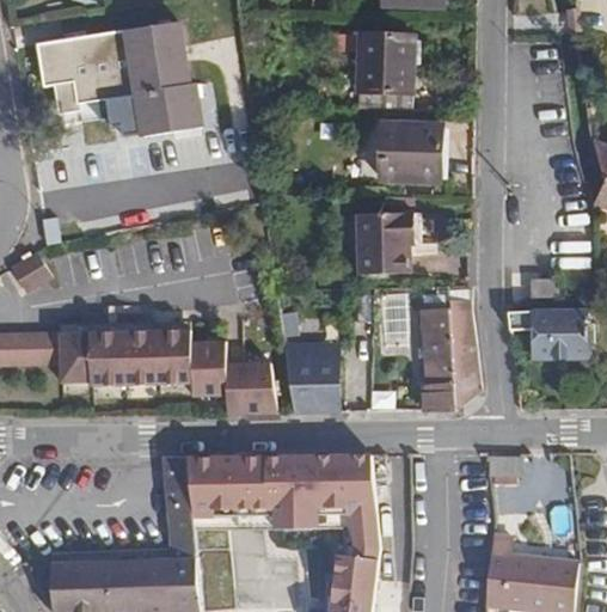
[(72,81),(75,104),(133,95),(139,136),(202,127),(186,19),(35,41),(42,86),(72,81)]
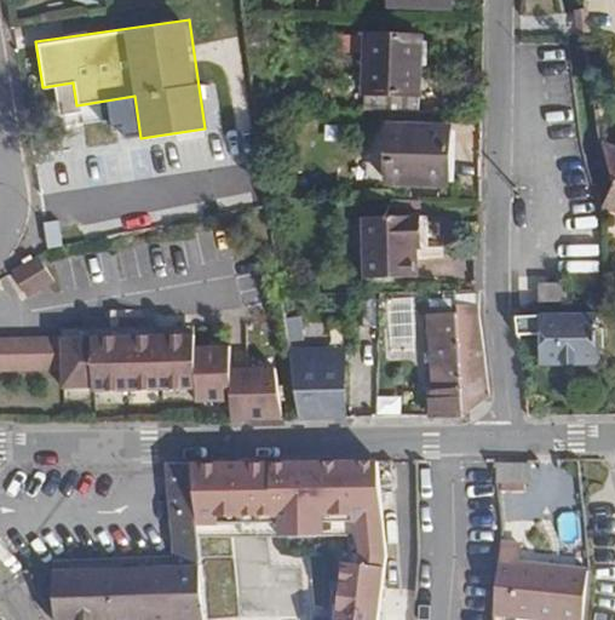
[(415,112),(417,35),(362,35),(360,110),(415,112)]
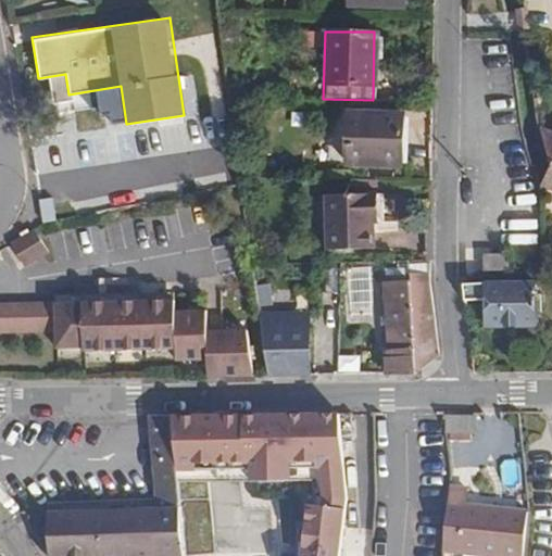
[(399,166),(400,113),(347,112),(346,164),(399,166)]
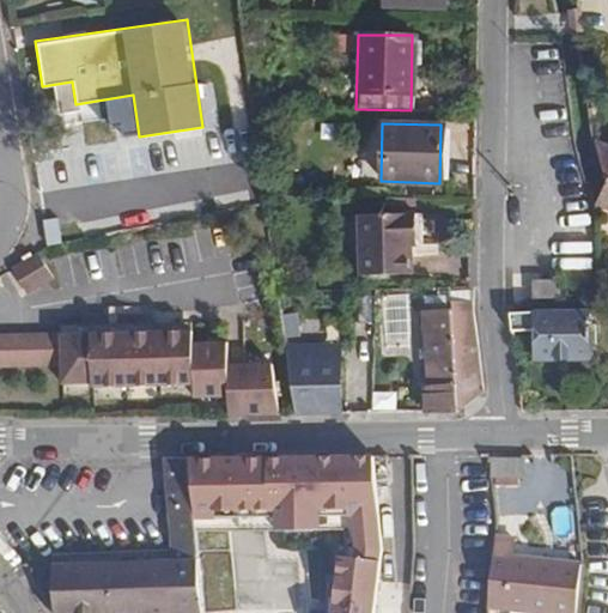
[(607,152),(589,146),(591,156),(597,177),(602,182),(595,206),(607,211),(607,152)]
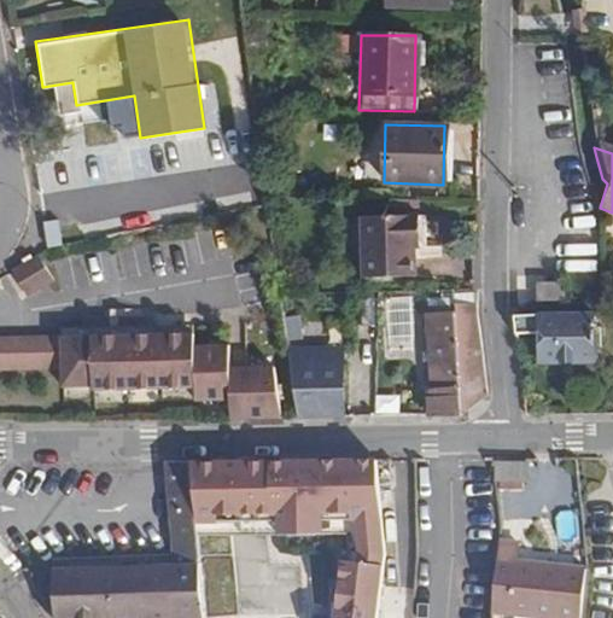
[(412,278),(412,249),(418,249),(418,217),(361,215),(360,277),(412,278)]
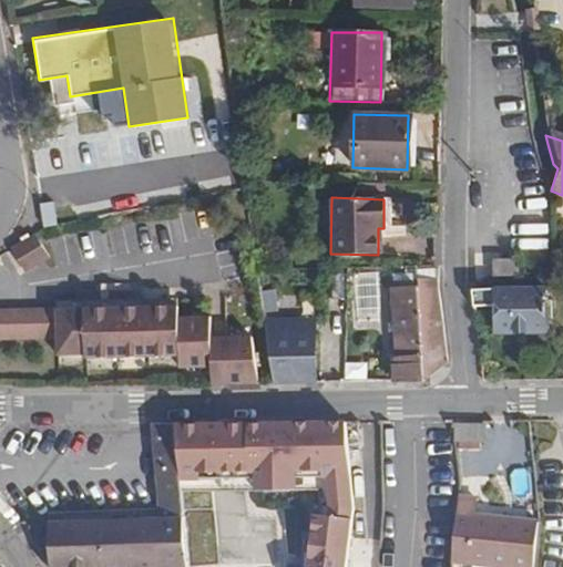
[(233,204),(215,204),(215,214),(233,213),(233,204)]
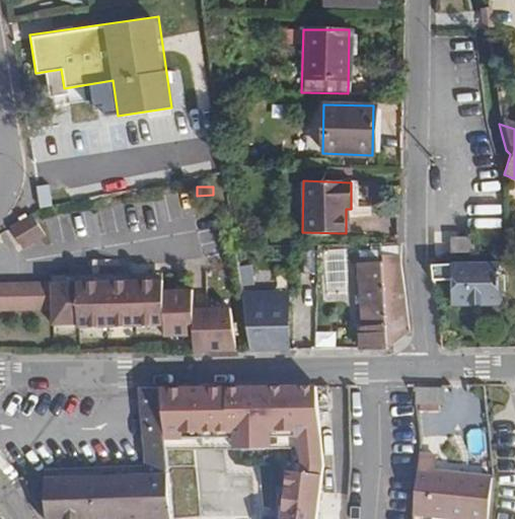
[(30,217),(9,230),(20,250),(43,237),(30,217)]
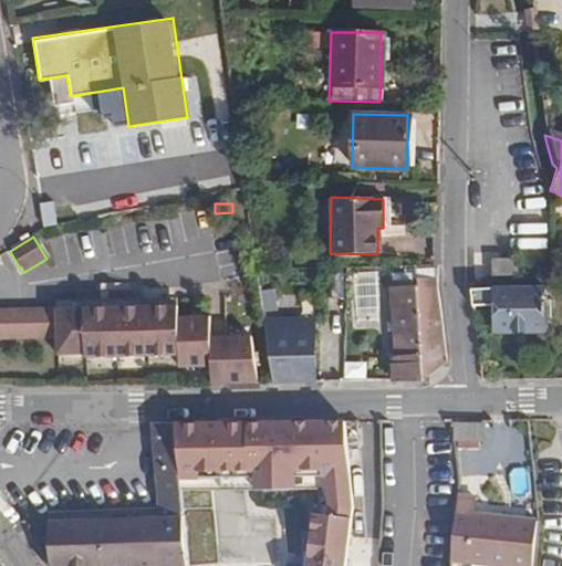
[(513,275),(513,262),(489,262),(489,275),(513,275)]
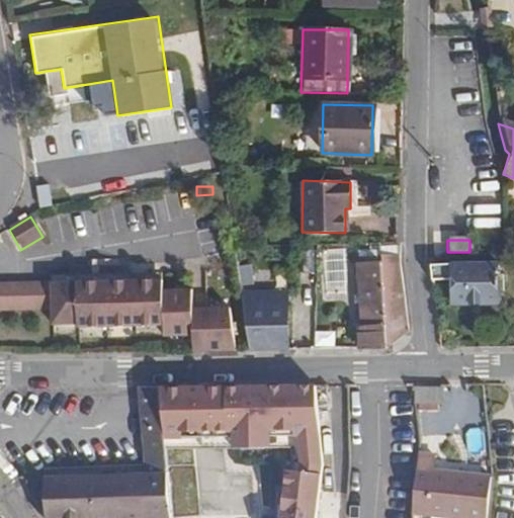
[(354,333),(354,349),(386,349),(405,332),(397,246),(355,248),(357,329),(354,333)]
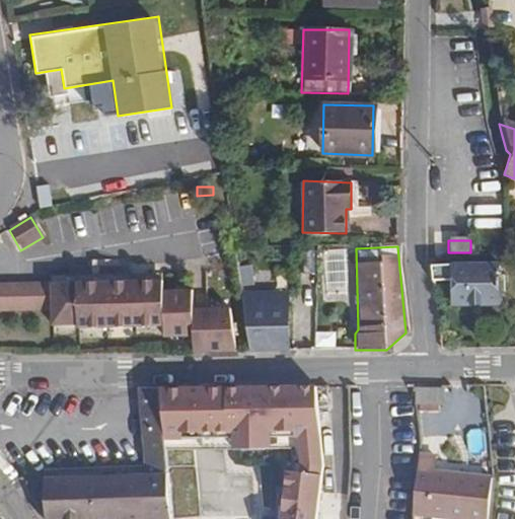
[(344,248),(323,248),(323,281),(345,280),(344,248)]
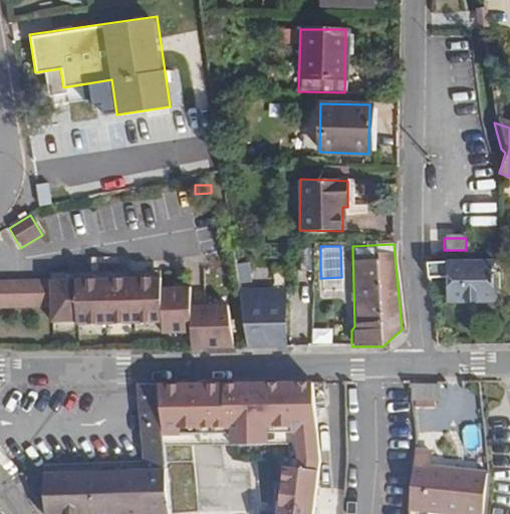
[(296,271),(309,271),(308,249),(297,249),(296,271)]
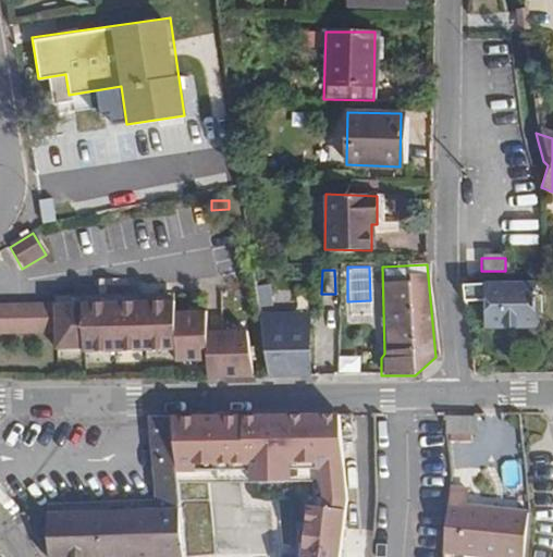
[(252,285),(255,308),(270,306),(267,284),(252,285)]
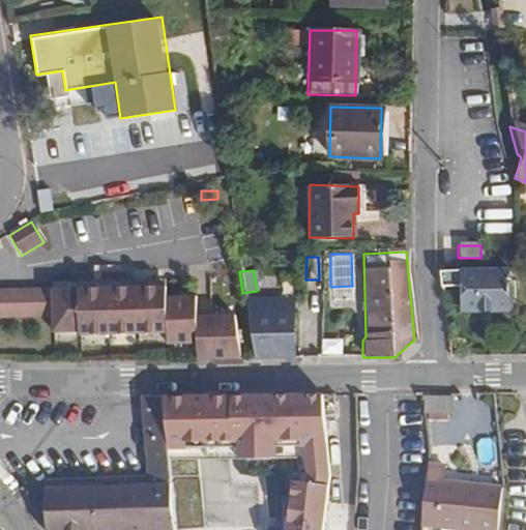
[(505,312),(505,271),(438,271),(440,288),(459,287),(459,312),(505,312)]
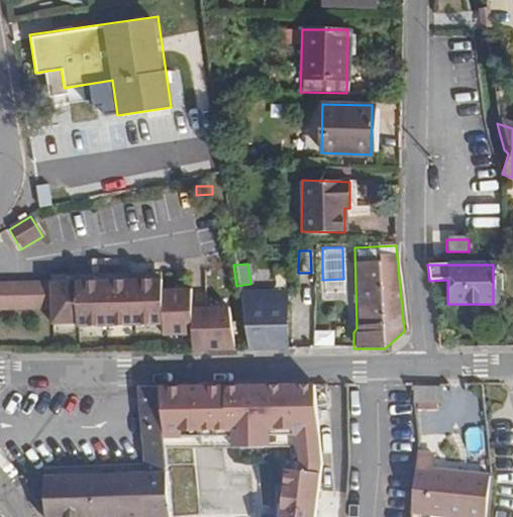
[(160,281),(48,283),(49,308),(49,325),(75,324),(75,328),(161,326),(161,337),(190,336),(189,309),(189,290),(160,291),(160,281)]
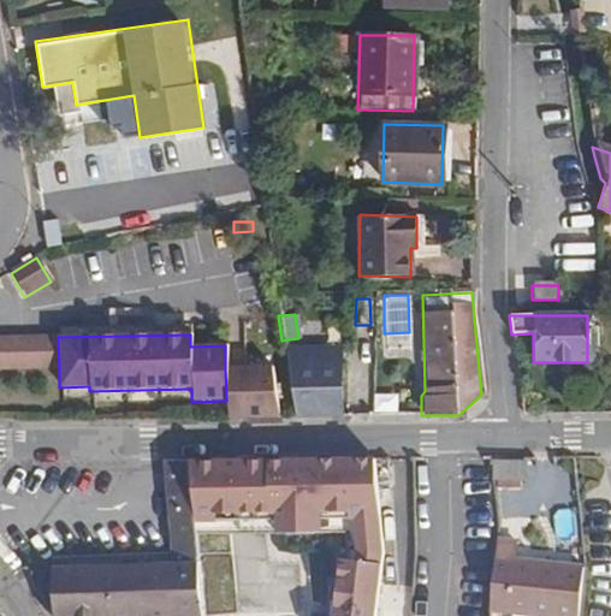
[(0,368),(59,367),(58,337),(0,337),(0,368)]
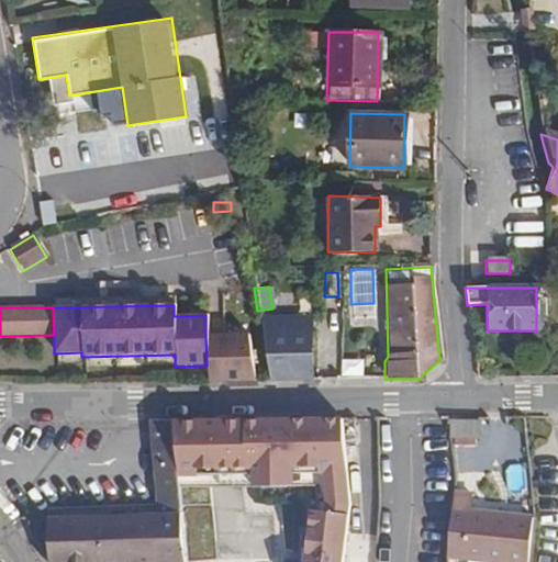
[(308,381),(304,319),(258,321),(267,381),(308,381)]
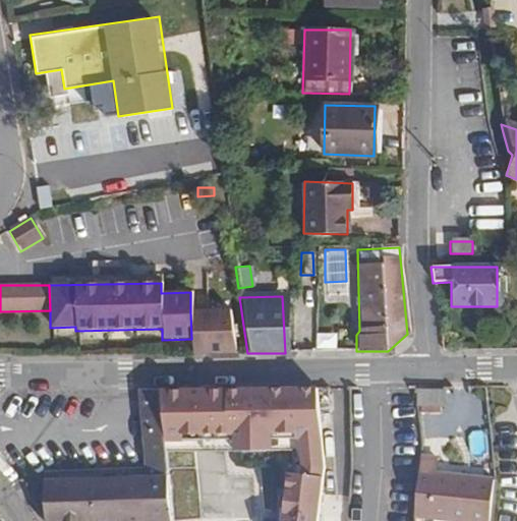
[(190,311),(191,339),(191,355),(206,354),(206,311),(190,311)]
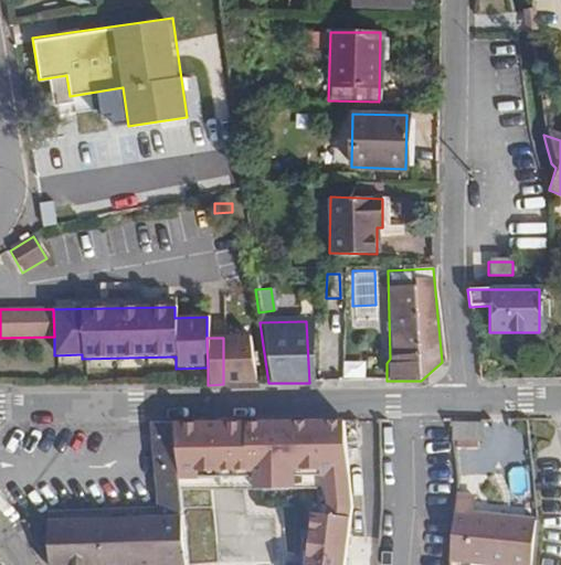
[(249,338),(223,338),(223,384),(254,384),(249,338)]
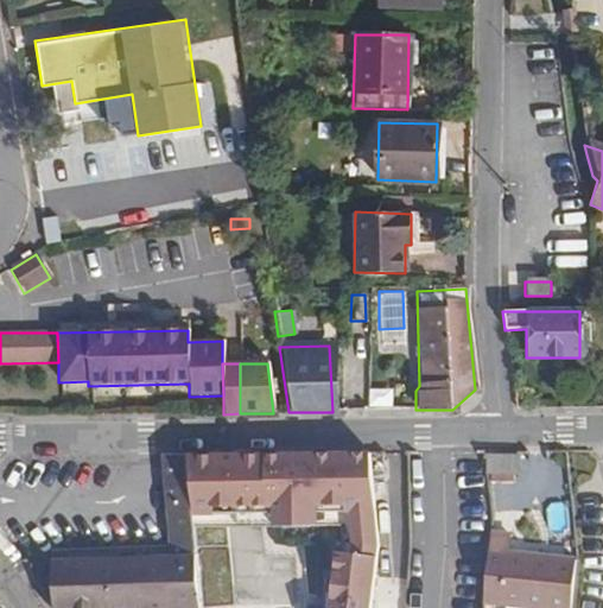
[(366,445),(184,451),(189,512),(211,513),(210,504),(271,501),(272,523),(316,523),(316,502),(344,501),(348,520),(373,521),(366,445)]
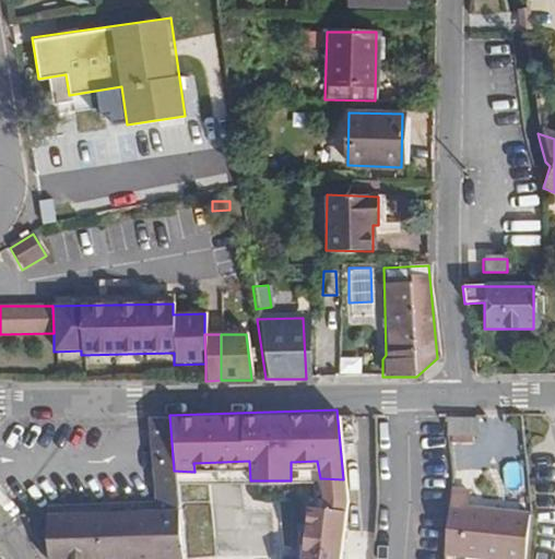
[(146,415),(152,510),(177,510),(174,471),(169,415),(146,415)]
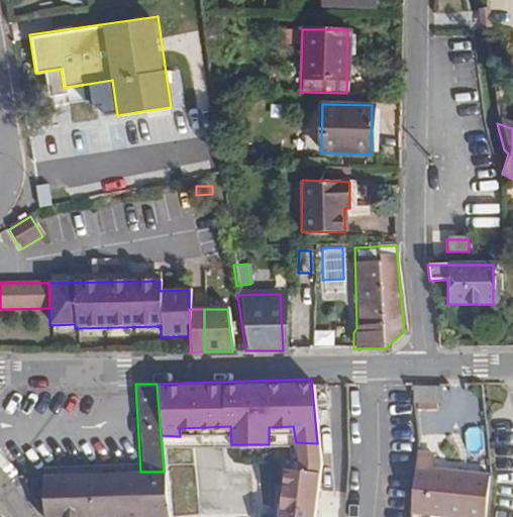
[(319,463),(317,443),(296,442),(286,441),(284,460),(319,463)]
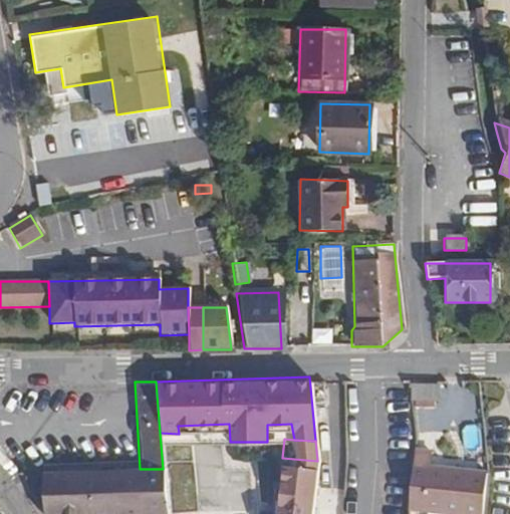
[(431,455),(413,453),(412,462),(407,512),(425,513),(433,513),(484,513),(488,475),(429,470),(431,455)]
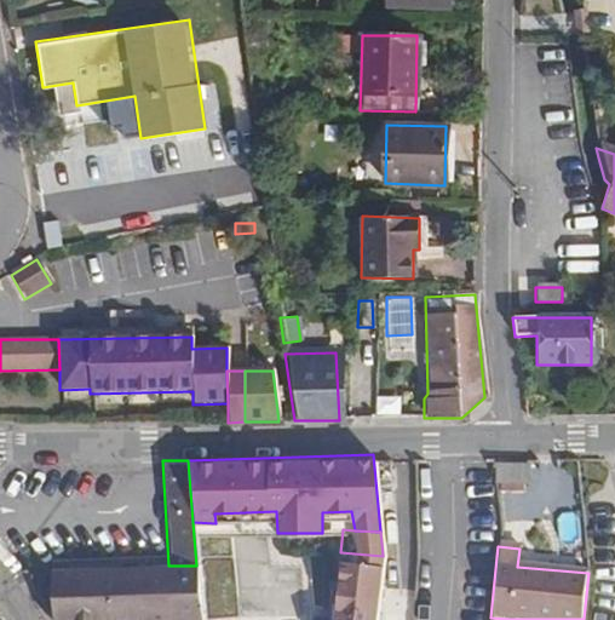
[(375,619),(383,556),(340,552),(339,552),(331,619),(202,619),(202,614),(196,566),(168,566),(52,572),(53,619),(375,619)]
